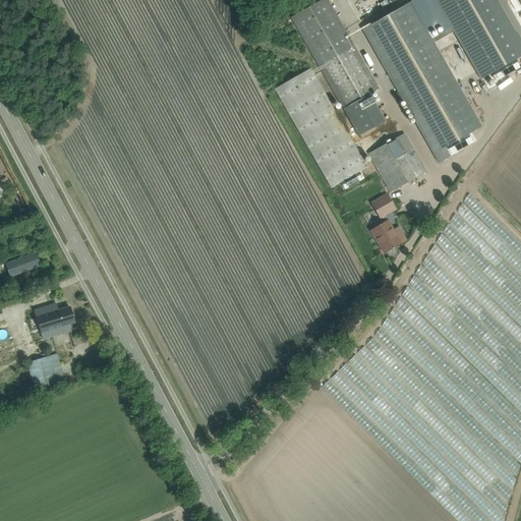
[(273,0),(271,0),(266,12),(276,16),(281,4),(273,0)]
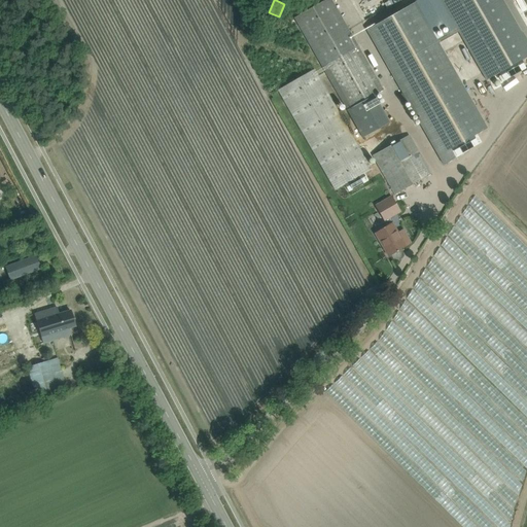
[(346,110),(362,138),(390,123),(374,95),(383,90),(331,0),(324,0),(293,18),(346,110)]
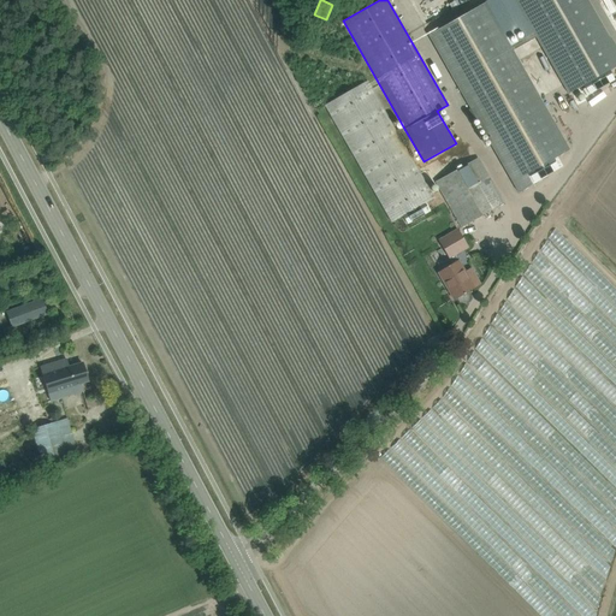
[(615,47),(588,0),(487,0),(486,1),(486,3),(514,49),(535,37),(568,94),(588,83),(596,96),(609,89),(602,75),(615,65),(615,47)]
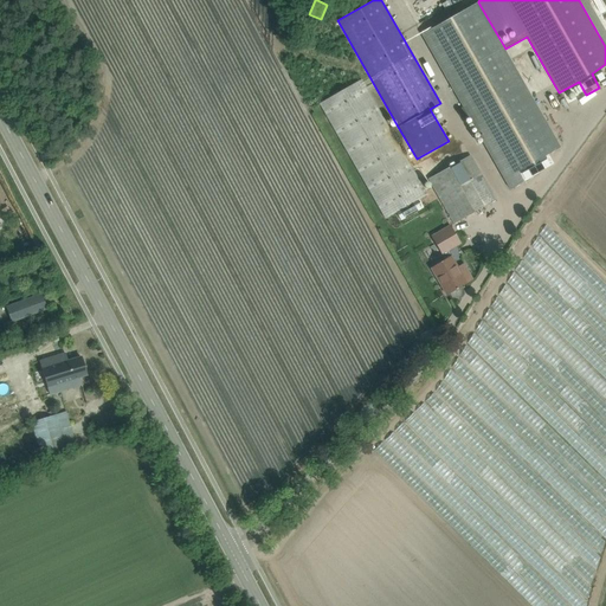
[(505,49),(478,2),(423,36),(509,188),(540,173),(532,159),(558,144),(505,49)]
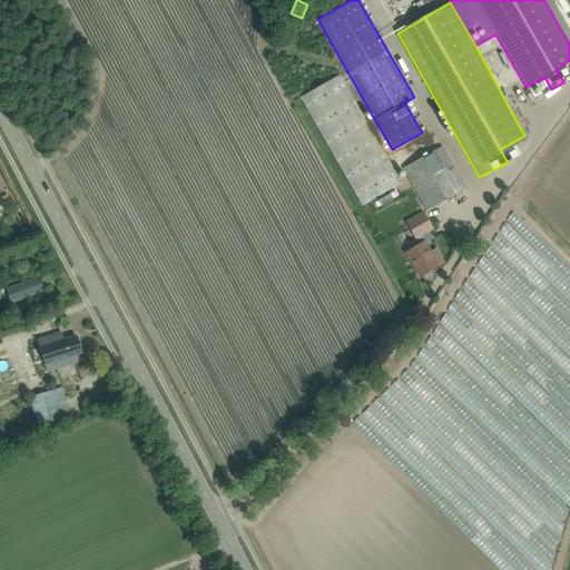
[(301,97),(361,206),(401,183),(340,75),(301,97)]
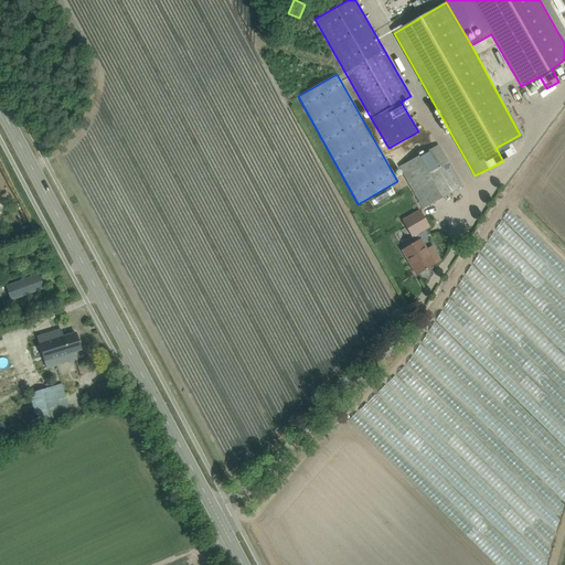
[(436,108),(430,99),(426,103),(430,112),(436,108)]
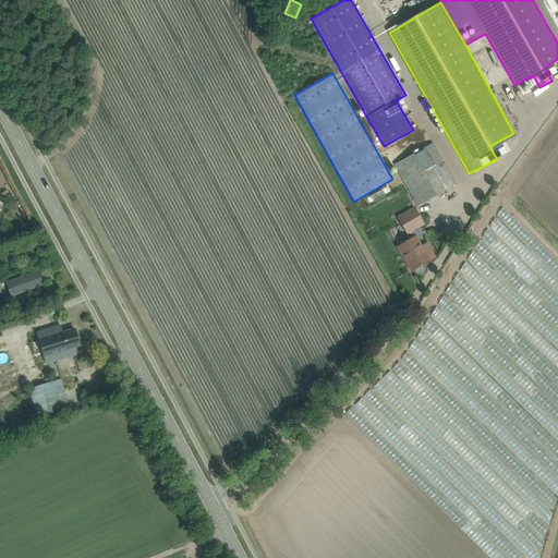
[(456,184),(450,174),(433,143),(395,165),(412,196),(417,206),(456,184)]
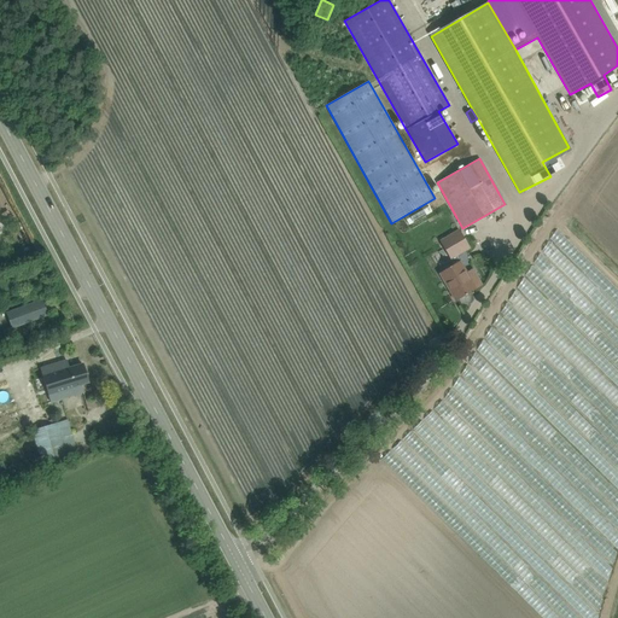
[(444,213),(449,205),(442,200),(437,208),(444,213)]
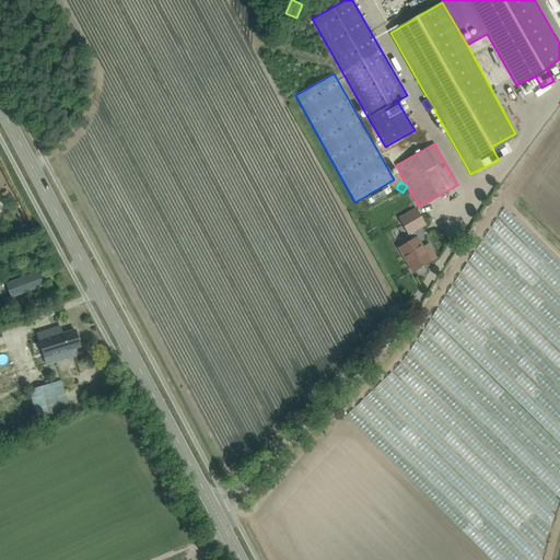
[(426,224),(420,216),(416,209),(397,219),(409,240),(397,246),(405,259),(406,258),(413,270),(411,271),(412,272),(419,268),(420,269),(422,268),(421,267),(431,261),(413,232),(426,224)]
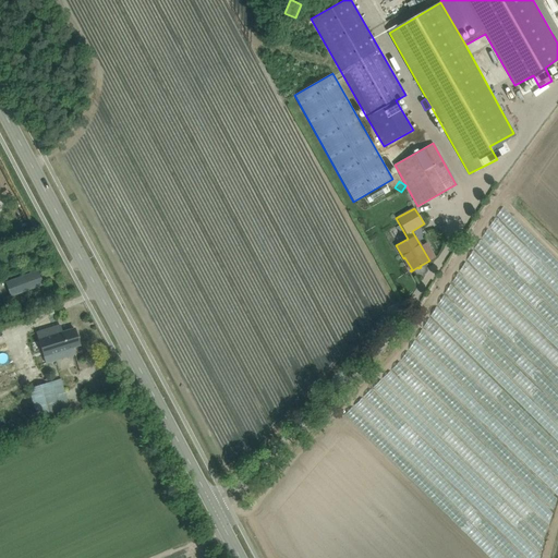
[(44,286),(38,270),(5,282),(11,298),(44,286)]
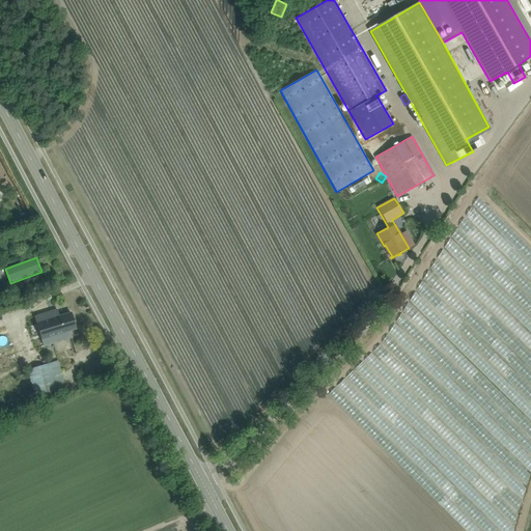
[(57,309),(48,312),(27,318),(35,347),(61,339),(72,337),(70,330),(76,329),(71,312),(59,316),(57,309)]
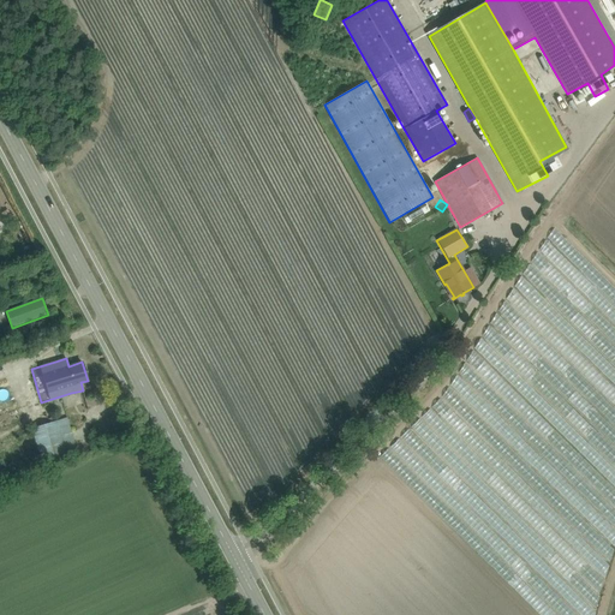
[(64,419),(52,423),(31,429),(42,464),(63,458),(75,454),(64,419)]
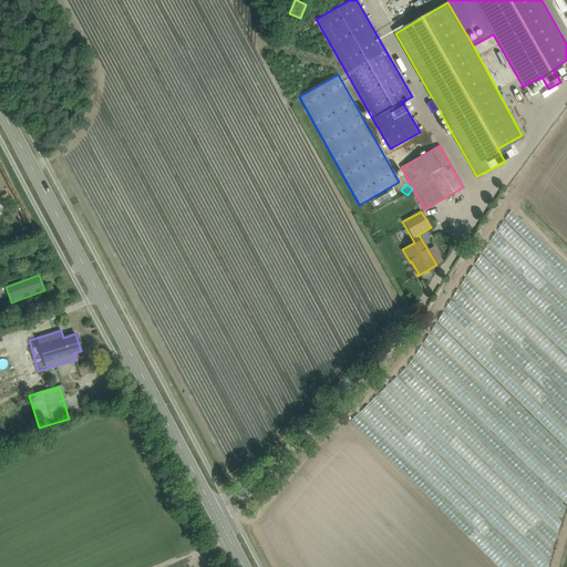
[(95,399),(89,401),(92,409),(99,406),(95,399)]
